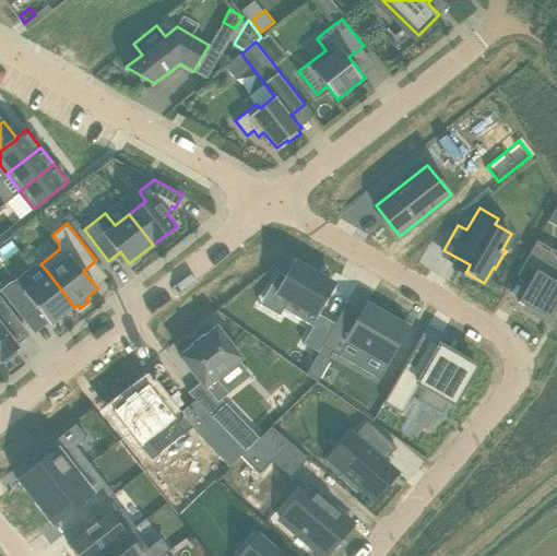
[(531,281),(519,300),(525,304),(552,318),(556,308),(556,249),(537,238),(523,263),(536,271),(531,281)]
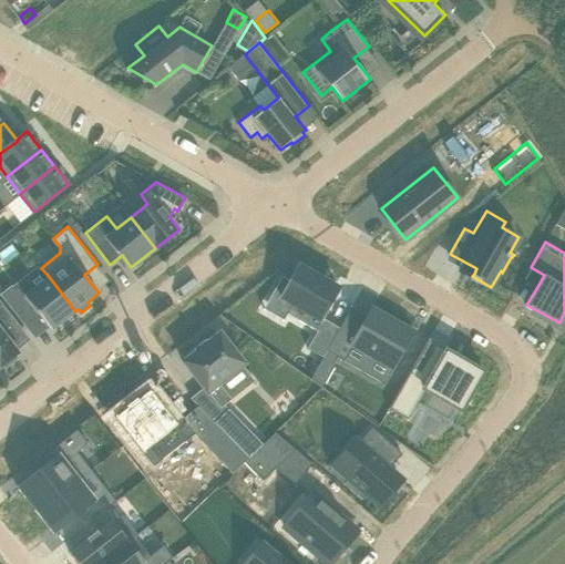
[(284,275),(274,291),(293,303),(287,311),(288,311),(319,329),(309,347),(324,356),(328,349),(340,327),(322,316),(339,286),(300,264),(293,279),(284,275)]
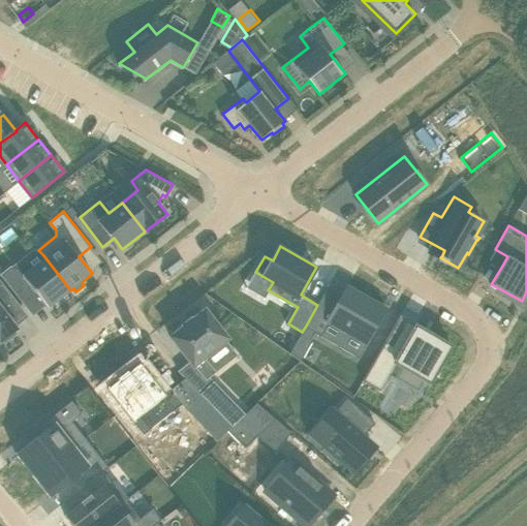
[(68,287),(43,255),(31,265),(9,263),(0,270),(26,303),(37,294),(47,305),(68,287)]
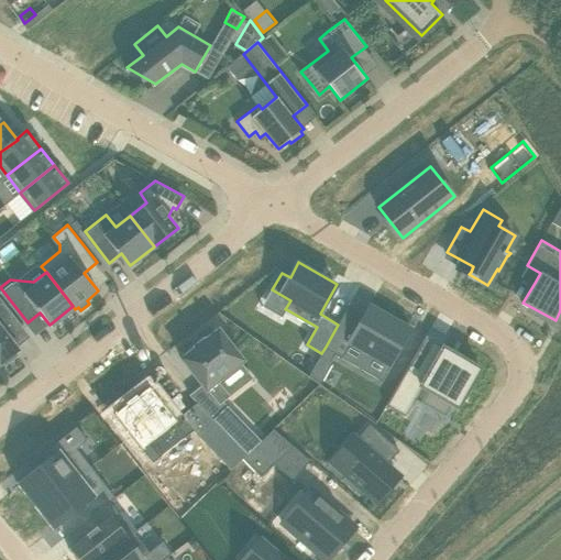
[(0,362),(1,363),(4,361),(7,363),(18,354),(17,351),(20,349),(11,339),(25,328),(0,295),(0,362)]
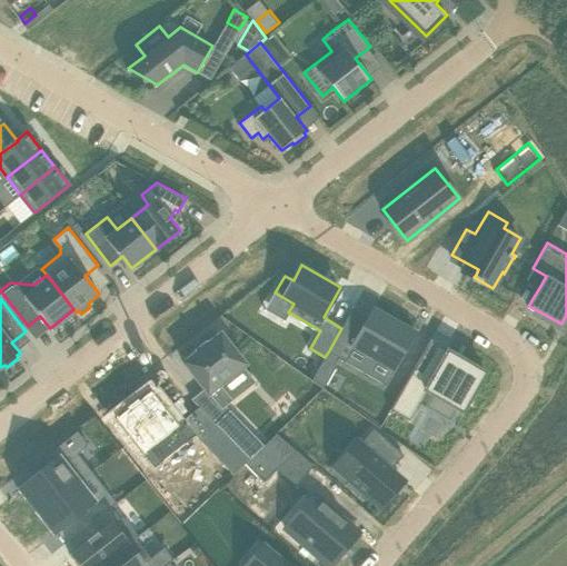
[(341,328),(329,350),(346,360),(354,346),(395,369),(417,330),(375,306),(370,314),(359,334),(344,325),(341,328)]
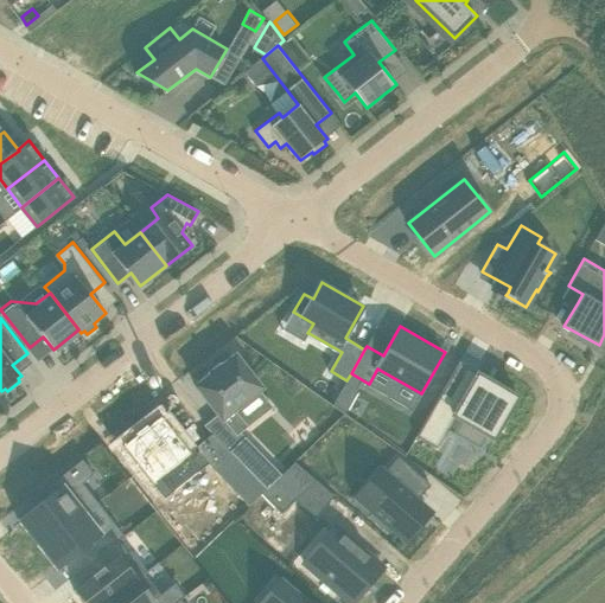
[(212,373),(197,385),(218,414),(223,418),(224,418),(237,435),(242,431),(249,425),(236,409),(261,389),(263,387),(236,354),(221,366),(221,365),(211,372),(212,373)]
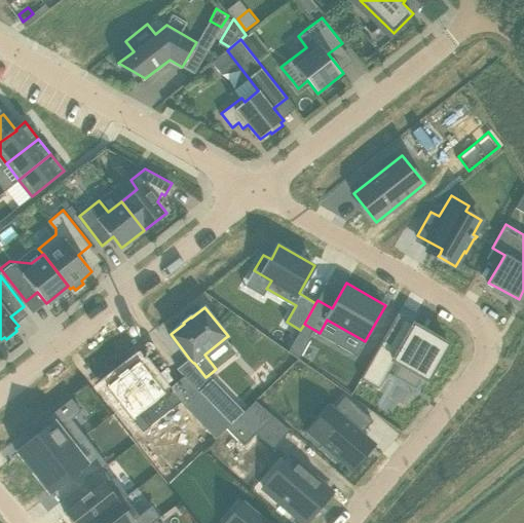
[(383,338),(362,377),(379,387),(388,371),(395,361),(423,377),(428,380),(450,343),(409,320),(395,345),(383,338)]
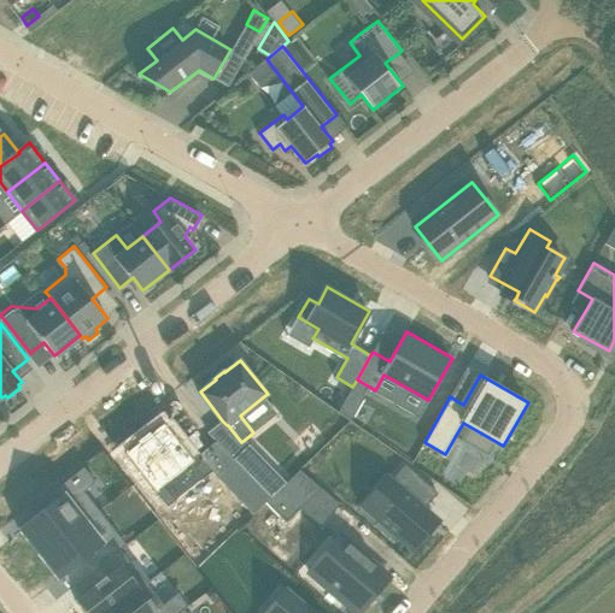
[(363,393),(352,387),(339,410),(352,418),(365,394),(363,393)]
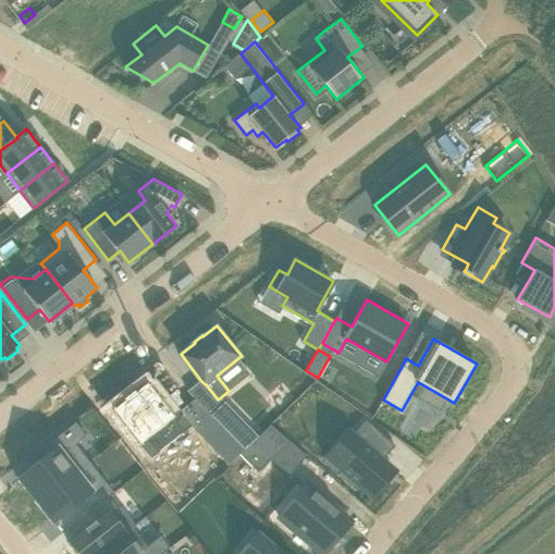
[(115,410),(112,413),(121,425),(124,422),(149,454),(190,422),(208,441),(224,427),(211,414),(194,395),(172,411),(146,379),(135,389),(134,386),(123,395),(124,397),(112,406),(115,410)]
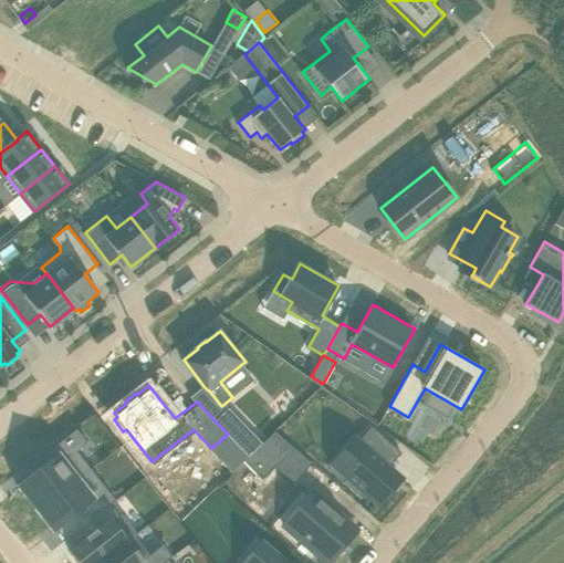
[(229,406),(215,420),(228,434),(249,456),(263,441),(229,406)]
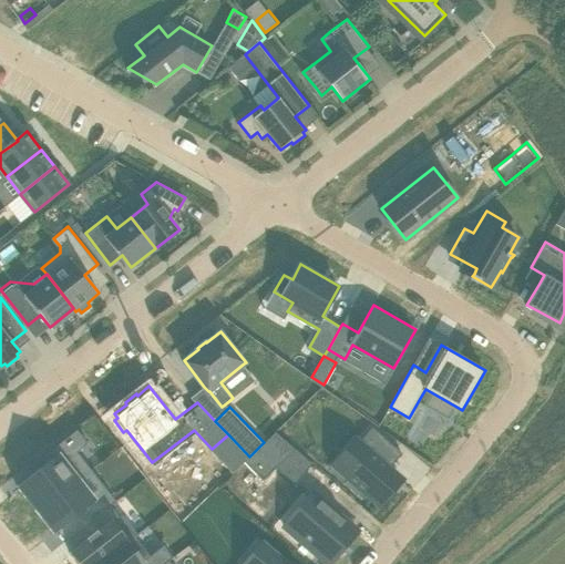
[(33,474),(19,486),(38,511),(80,478),(67,460),(78,451),(89,442),(78,428),(33,463),(39,470),(33,474)]
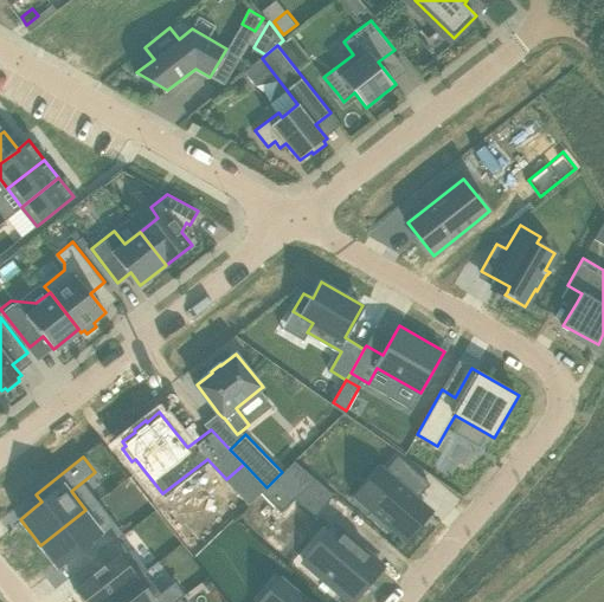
[(381,468),(368,484),(380,494),(371,505),(407,537),(419,524),(419,525),(423,520),(430,511),(416,499),(431,483),(403,458),(389,474),(385,471),(381,468)]
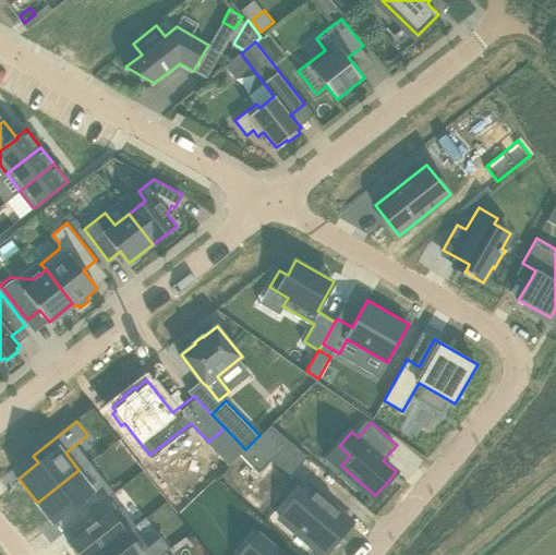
[(245,449),(241,453),(260,472),(291,441),(292,441),(272,423),(260,435),(245,449)]
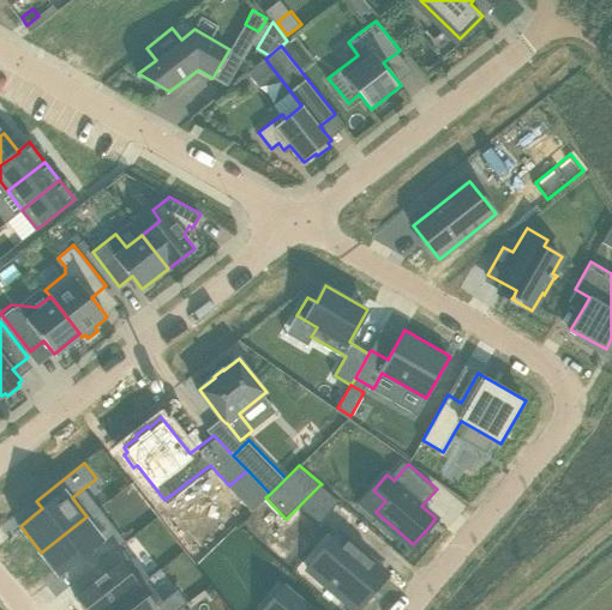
[(87,517),(41,553),(59,575),(81,559),(89,569),(113,550),(126,541),(118,529),(105,539),(87,517)]
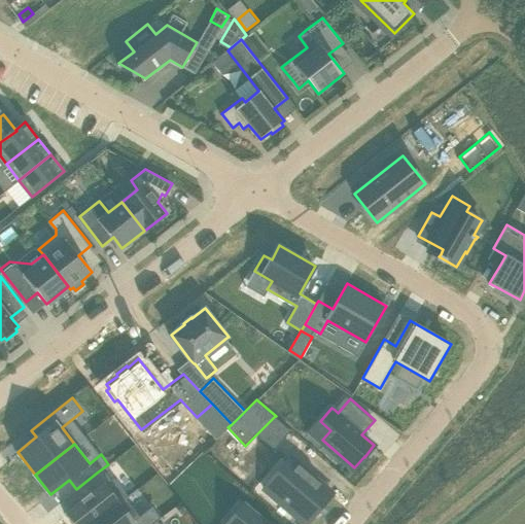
[(290,456),(265,487),(308,523),(334,493),(290,456)]
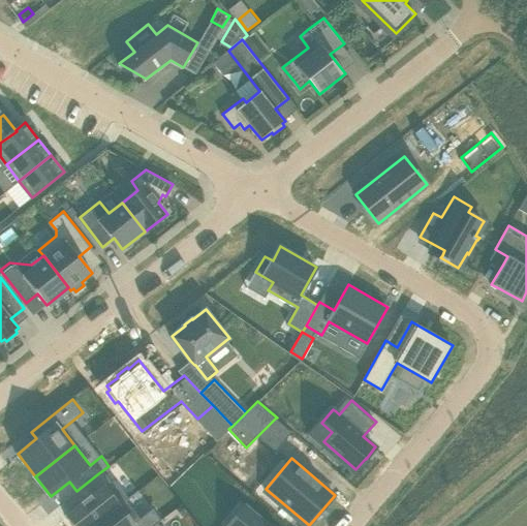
[(86,499),(66,515),(74,525),(92,525),(113,509),(126,499),(126,498),(129,496),(115,477),(112,481),(103,470),(79,490),(86,499)]
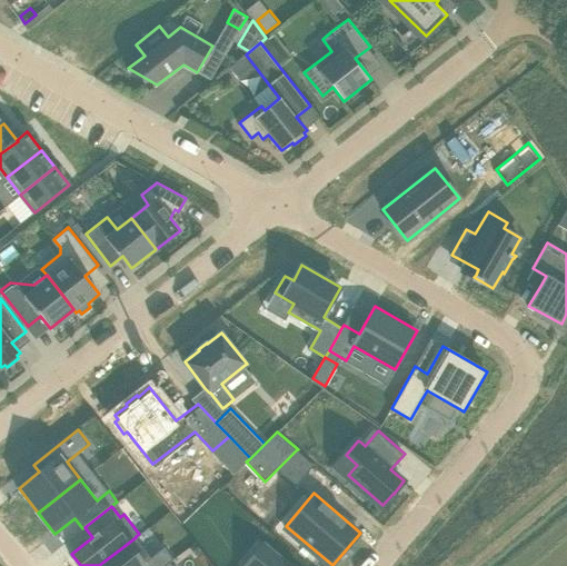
[(121,548),(99,565),(163,565),(170,560),(175,558),(165,546),(151,557),(136,537),(121,548)]
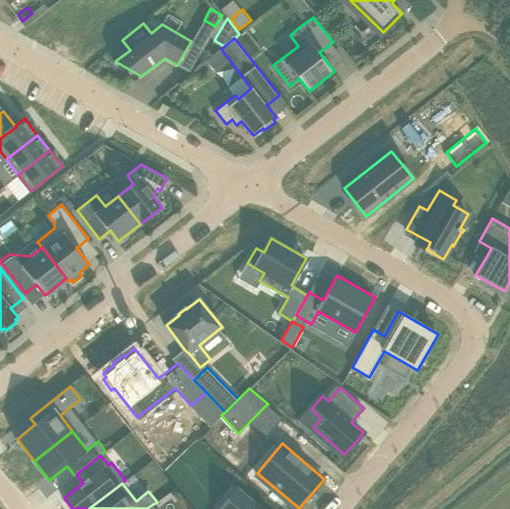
[(262,508),(247,495),(235,508),(262,508)]
